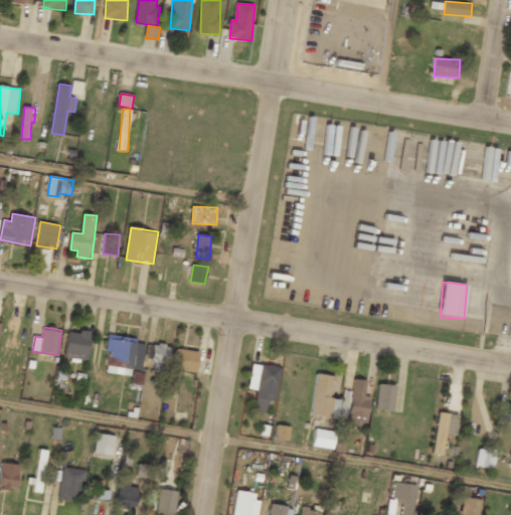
[(90,359),(92,332),(68,331),(66,358),(90,359)]
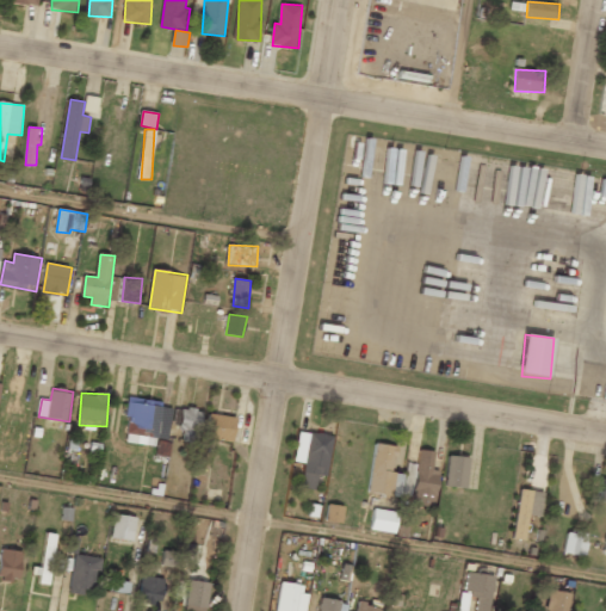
[(127,443),(159,446),(158,455),(173,456),(174,438),(171,437),(173,408),(164,407),(164,401),(131,397),(127,443)]
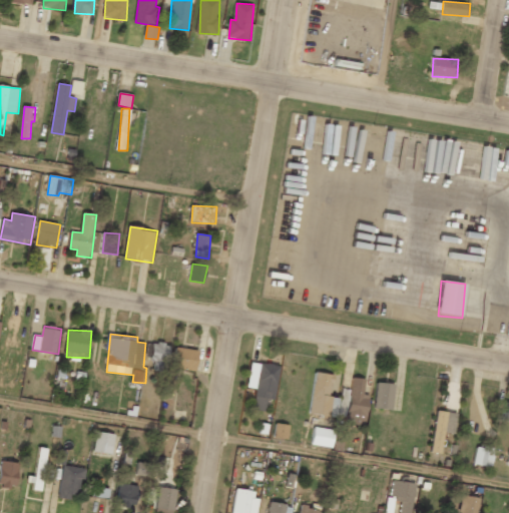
[(171,344),(148,343),(147,359),(155,359),(154,371),(169,372),(171,344)]
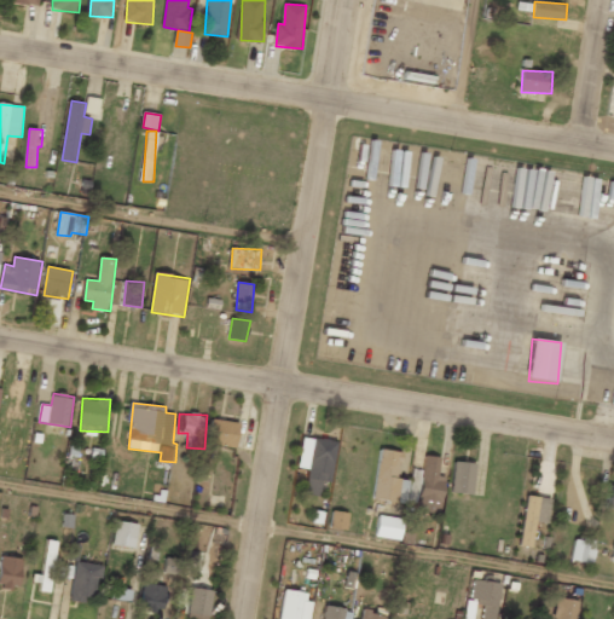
[(210,445),(237,447),(241,422),(213,420),(210,445)]
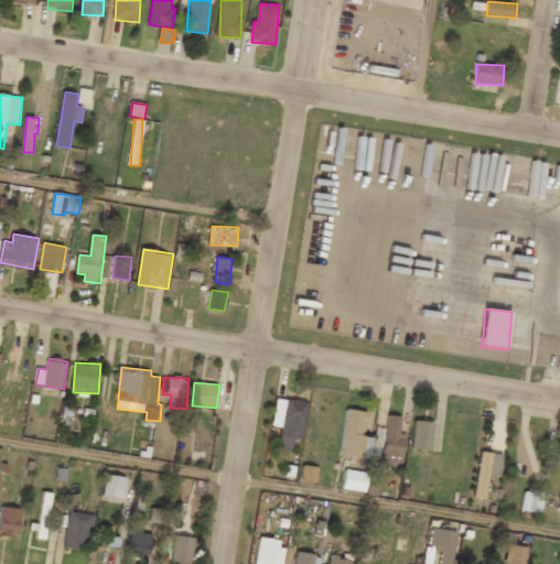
[(303,438),(309,402),(278,398),(273,426),(282,427),(279,449),(293,452),(295,438),(303,438)]
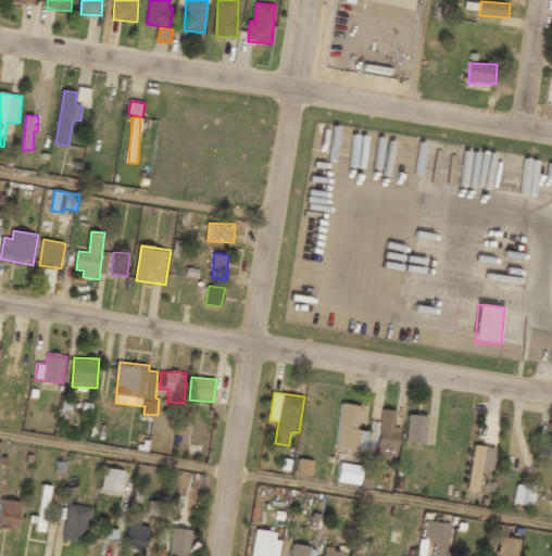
[(361,406),(343,404),(337,447),(366,452),(369,431),(358,430),(361,406)]
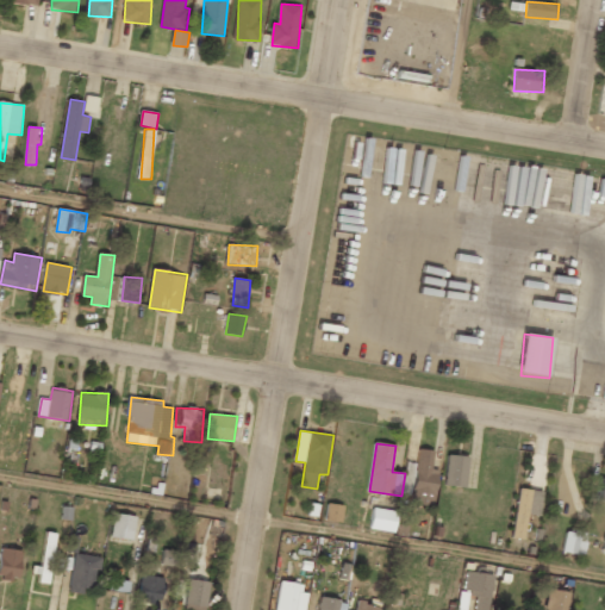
[(436,450),(419,449),(413,504),(436,506),(440,470),(434,468),(436,450)]
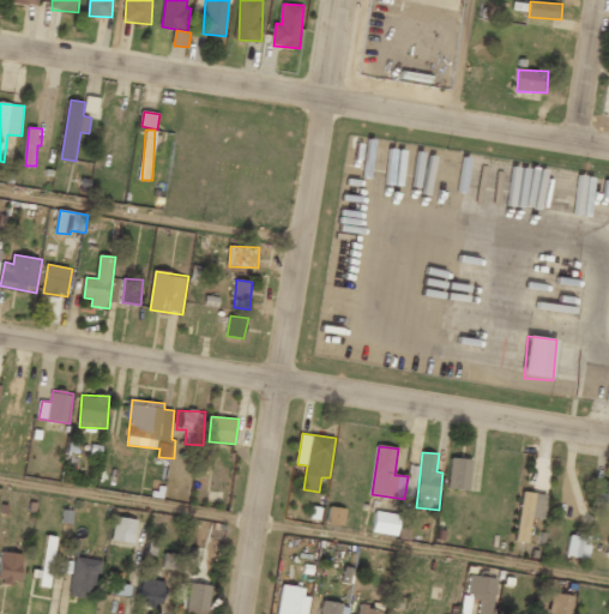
[(474,461),(453,457),(448,488),(470,492),(474,461)]
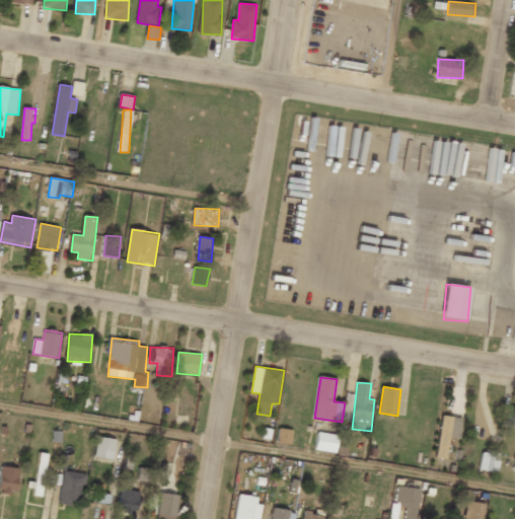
[(464,419),(444,415),(437,457),(447,459),(450,437),(460,439),(464,419)]
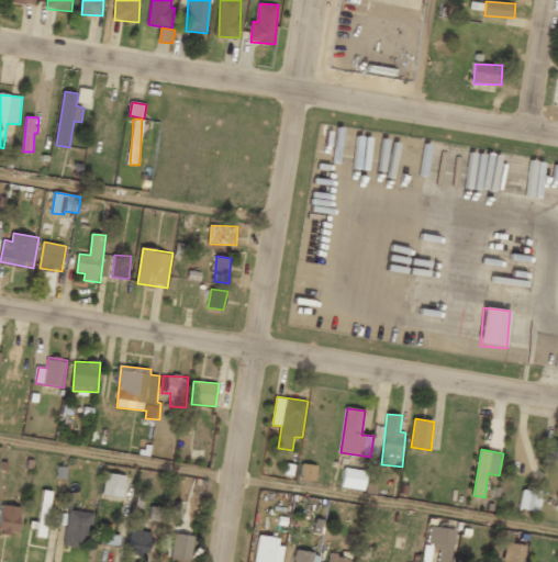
[(316,481),(319,465),(303,463),(301,480),(316,481)]
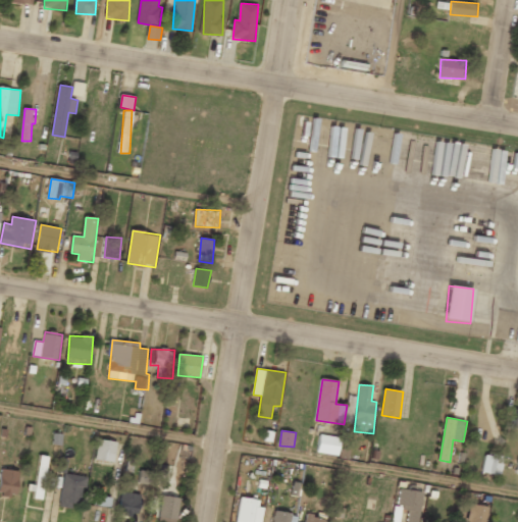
[(340,455),(342,436),(320,435),(318,453),(340,455)]
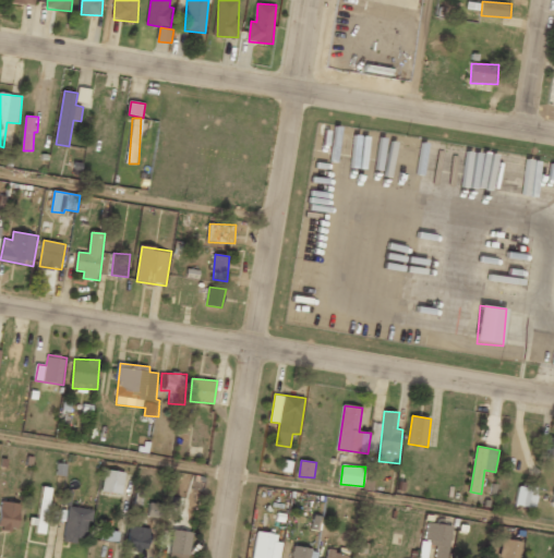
[(104,492),(123,494),(125,472),(106,470),(104,492)]
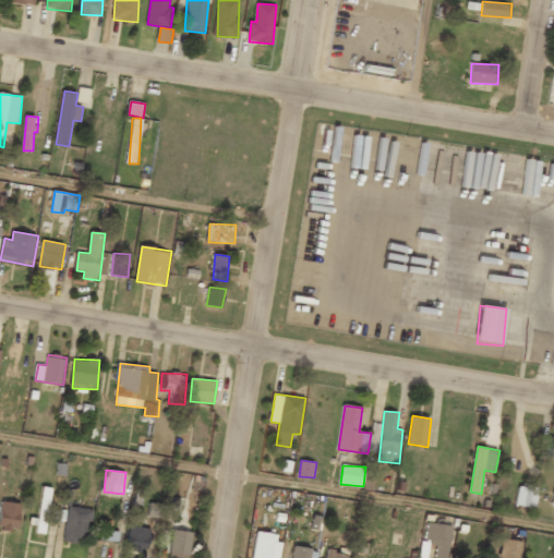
[(516,504),(536,509),(541,488),(521,484),(516,504)]
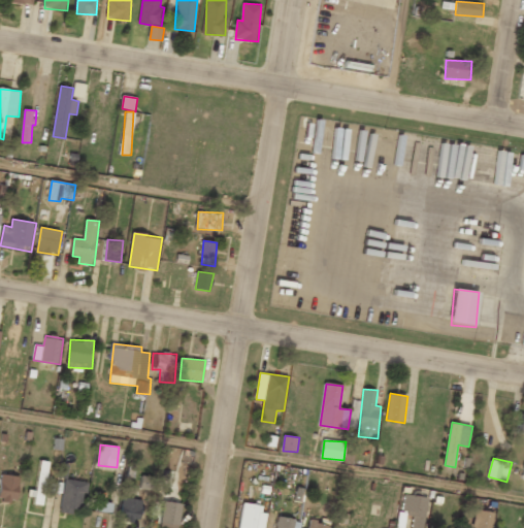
[(45,505),(51,461),(41,460),(38,491),(30,490),(29,496),(36,497),(35,504),(45,505)]
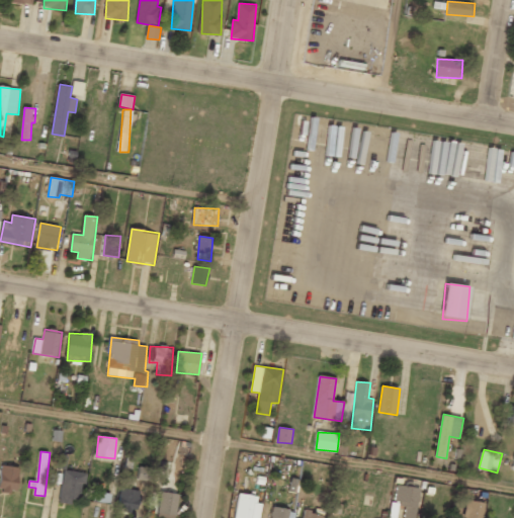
[(141,464),(139,480),(165,482),(166,466),(141,464)]
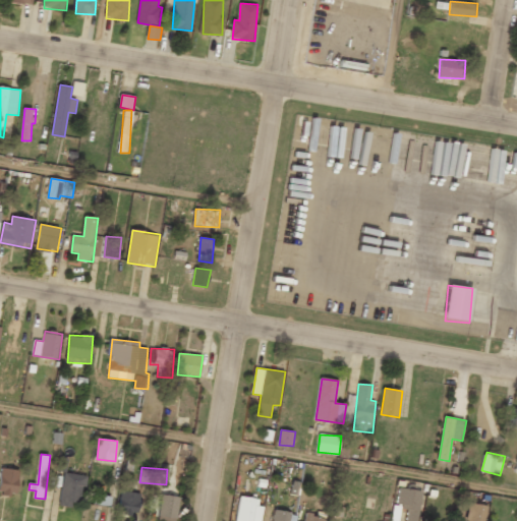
[(20,469),(2,468),(0,494),(18,496),(20,469)]
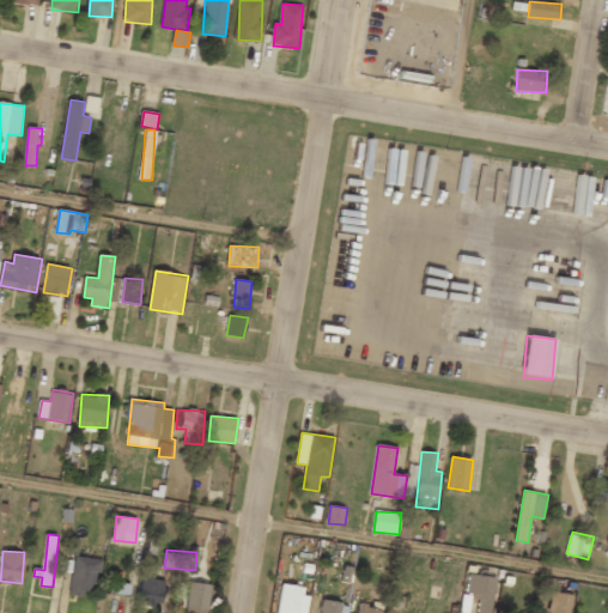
[(97,596),(102,560),(77,556),(72,593),(97,596)]
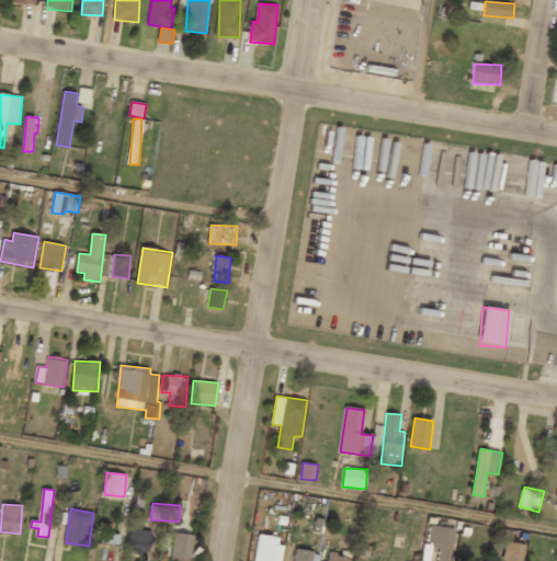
[(440,546),(439,560),(452,560),(455,528),(431,526),(429,545),(440,546)]
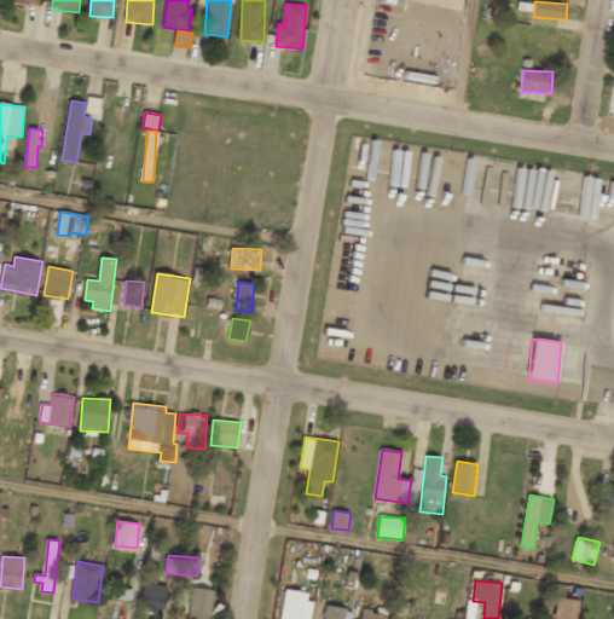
[(168,586),(146,583),(142,611),(163,614),(168,586)]
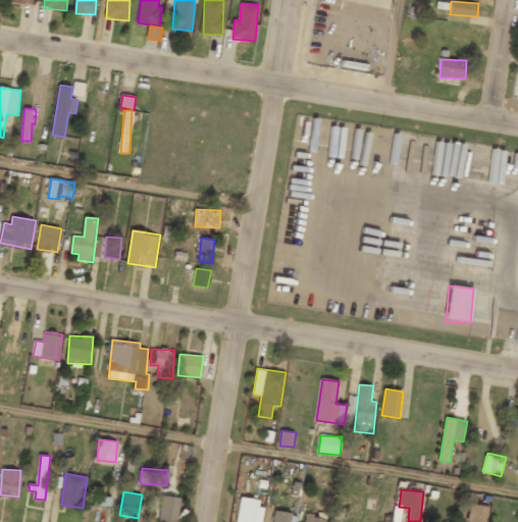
[(96,505),(111,507),(113,498),(98,494),(96,505)]
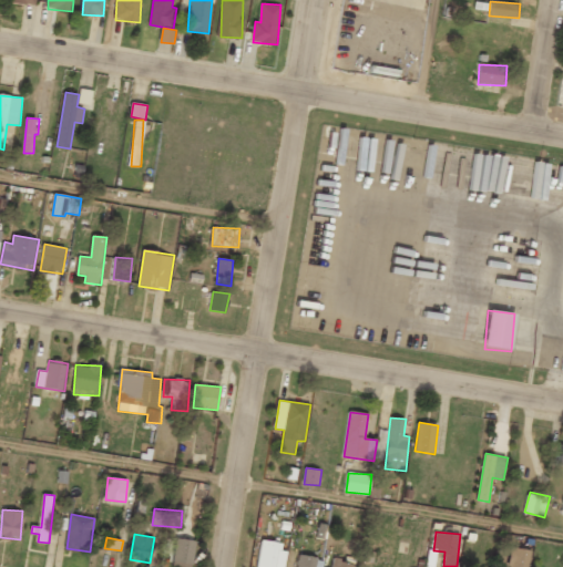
[(173,566),(182,566),(193,566),(197,542),(177,538),(173,566)]
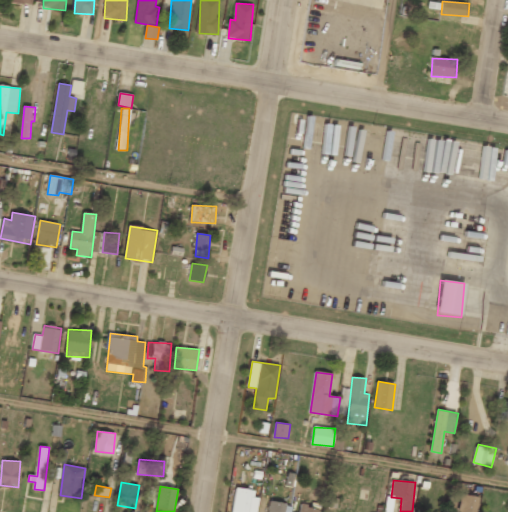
[(256,511),(260,491),(237,487),(232,511),(256,511)]
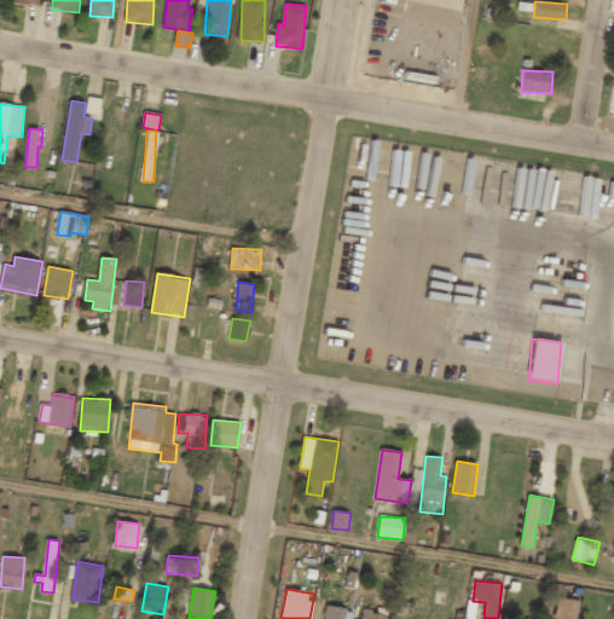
[(465,618),(474,618),(479,601),(470,599),(465,618)]
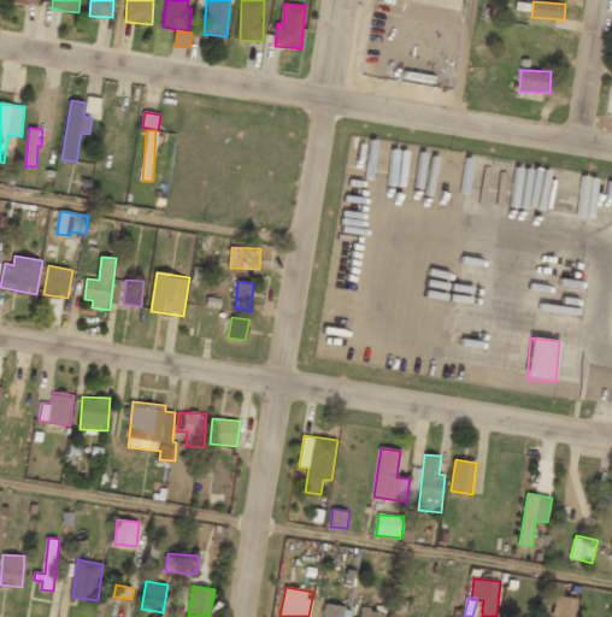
[(575,616),(578,599),(557,597),(553,616),(575,616)]
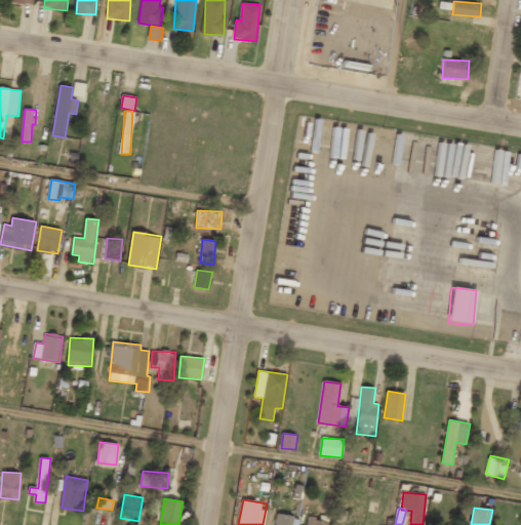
[(293,524),(295,517),(278,514),(275,524),(293,524)]
